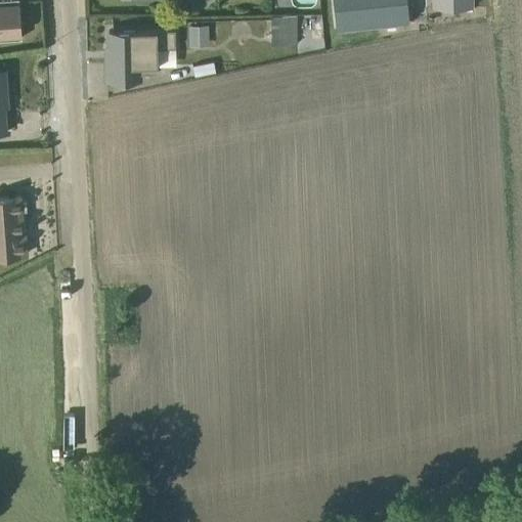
[(0,0),(0,41),(22,40),(18,0),(0,0)]
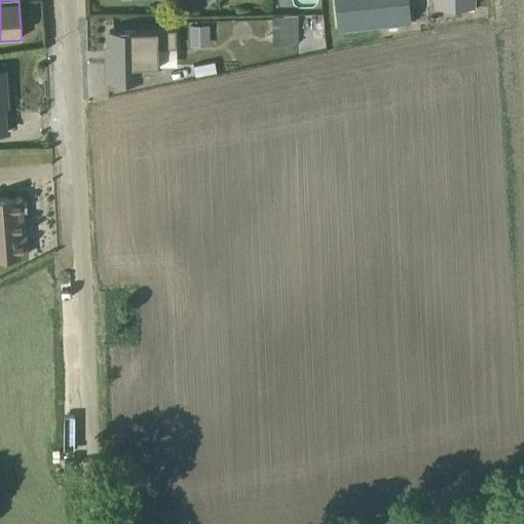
[(408,0),(334,0),(337,31),(411,25),(408,0)]
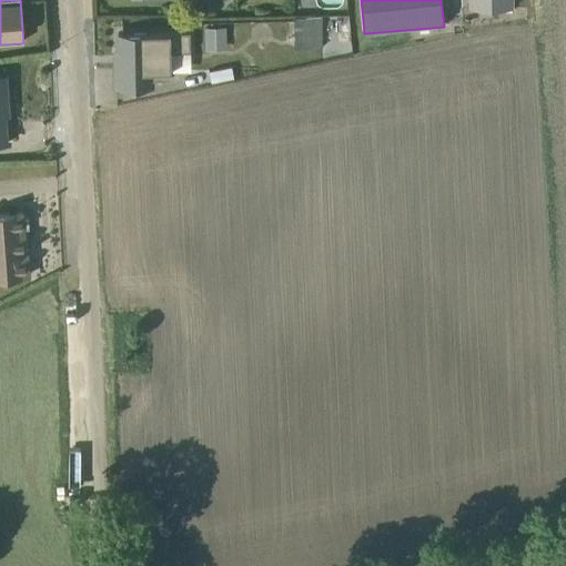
[(470,0),(470,9),(513,9),(512,0),(470,0)]
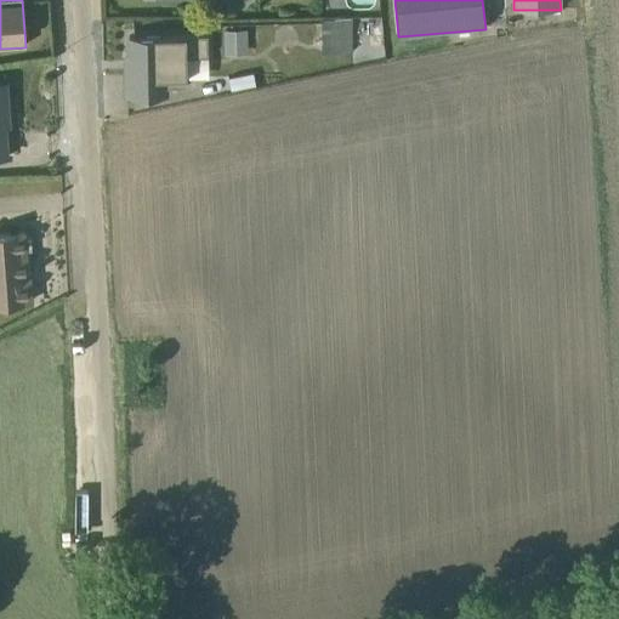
[(322,21),(322,55),(352,54),(352,21),(322,21)]
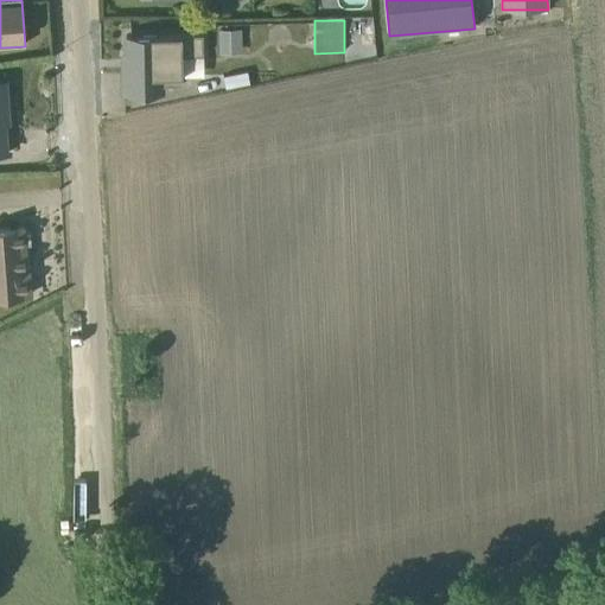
[(242,32),(220,32),(221,56),(242,55),(242,32)]
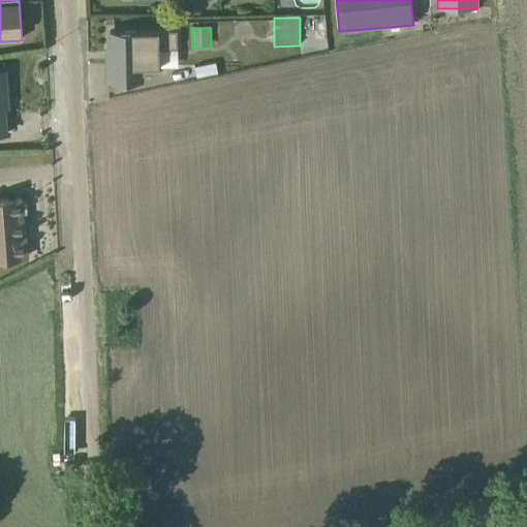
[(109,67),(109,83),(144,83),(144,76),(159,75),(159,69),(178,68),(177,32),(111,34),(112,67),(109,67)]
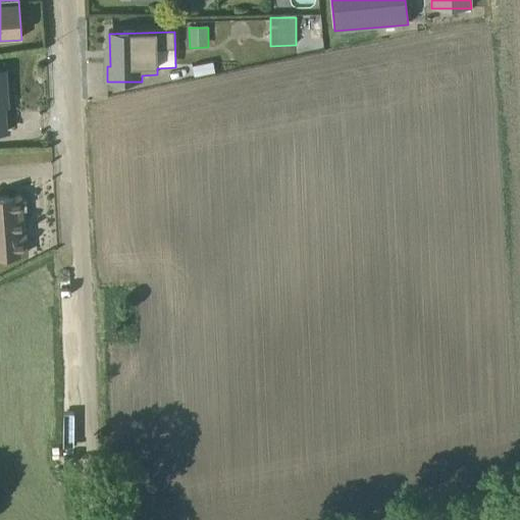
[(195,78),(215,73),(213,63),(193,67),(195,78)]
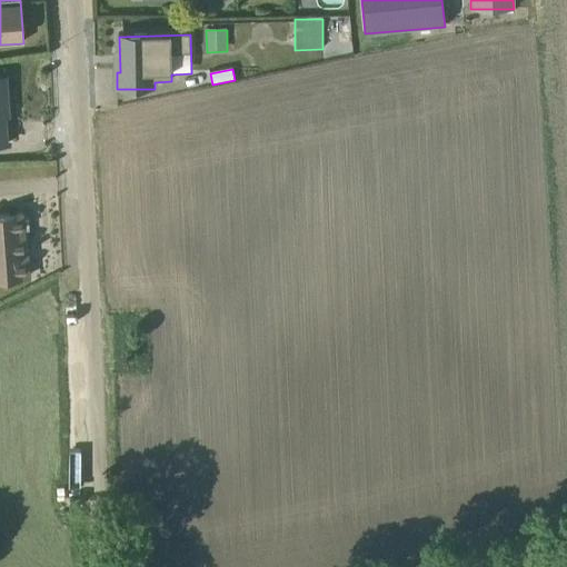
[(6,79),(0,79),(0,145),(9,145),(6,79)]
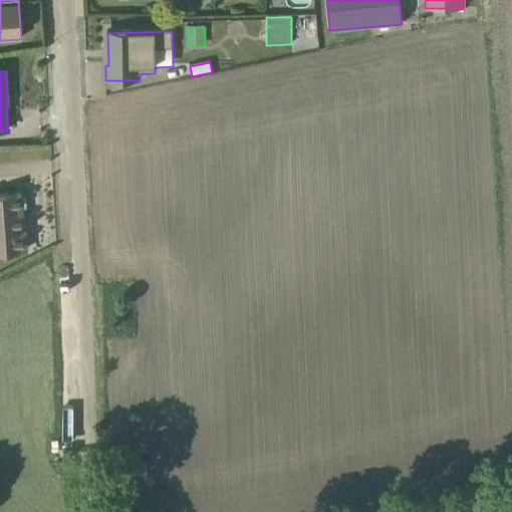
[(0,253),(27,251),(21,194),(0,196),(0,253)]
